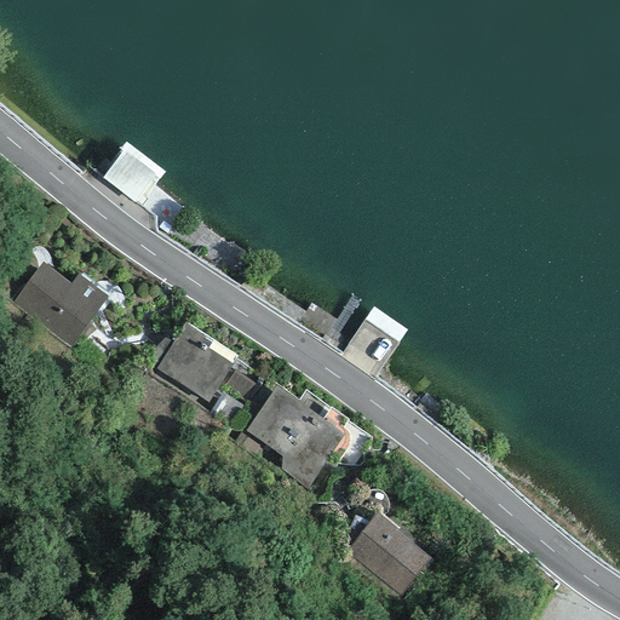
[(161,179),(124,150),(103,176),(135,201),(142,193),(147,196),(161,179)]
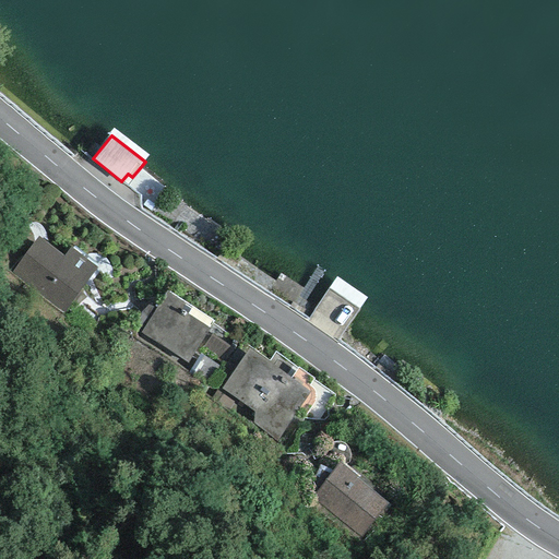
[(64,257),(37,237),(10,273),(62,312),(96,268),(70,249),(64,257)]
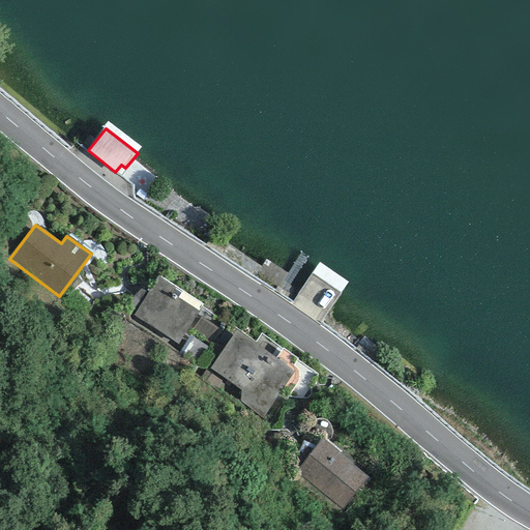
[(131,316),(177,345),(203,305),(157,275),(131,316)]
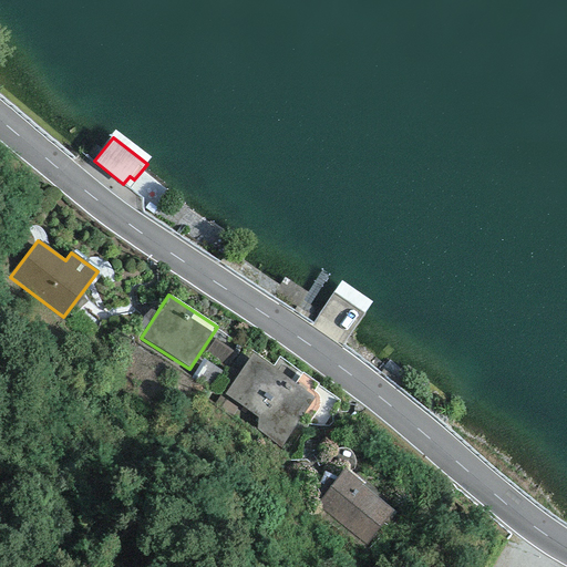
[(227,370),(237,354),(215,340),(205,354),(227,370)]
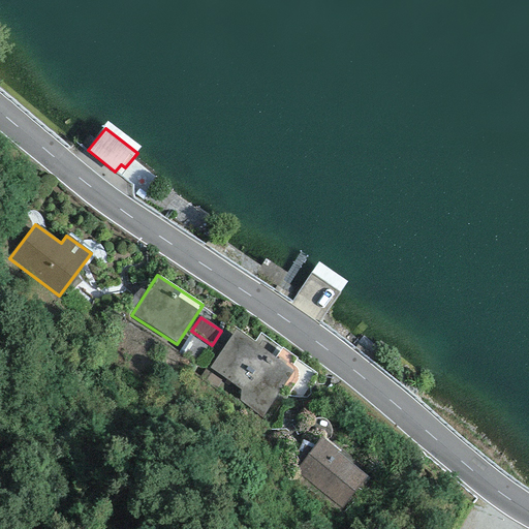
[(236,329),(209,368),(240,391),(239,400),(268,424),(284,399),(296,384),(297,381),(298,377),(298,374),(298,370),(294,367),(292,366),(297,359),(282,348),(281,349),(260,333),(254,342),(236,329)]
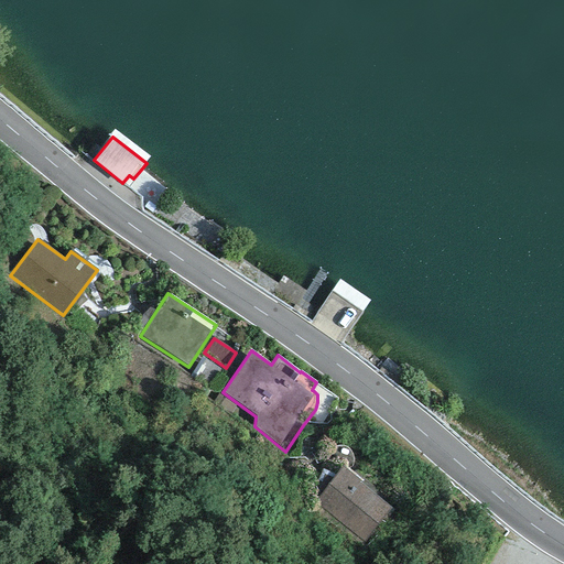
[(221,369),(202,357),(190,377),(209,389),(221,369)]
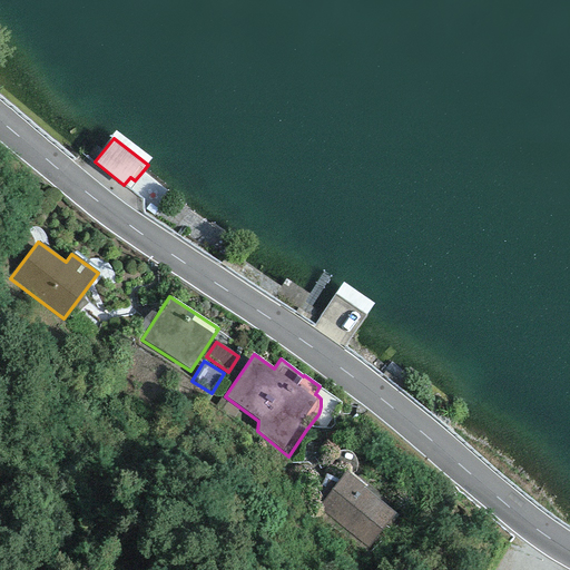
[(399,514),(346,472),(317,507),(370,550),(399,514)]
